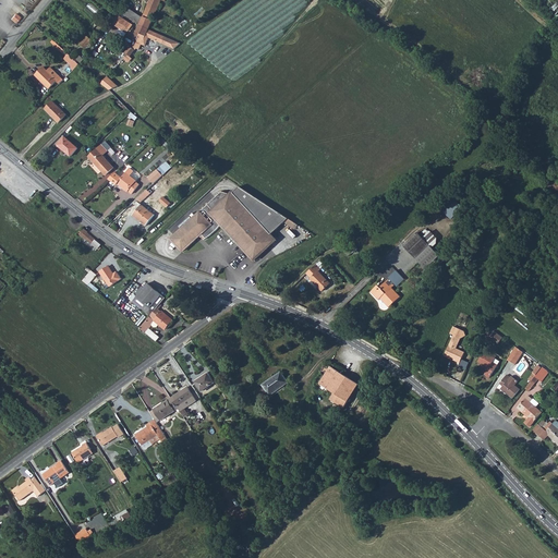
[(136,25),(145,29),(146,27),(154,10),(156,11),(160,2),(158,2),(158,0),(148,0),(141,16),(136,25)]
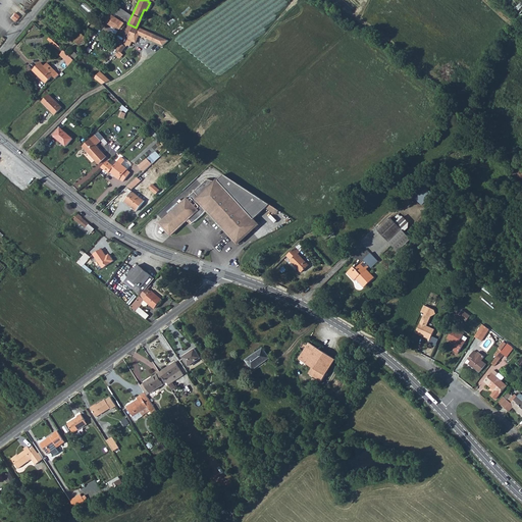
[(521,2),(519,0),(509,0),(521,11),(521,10),(521,2)]
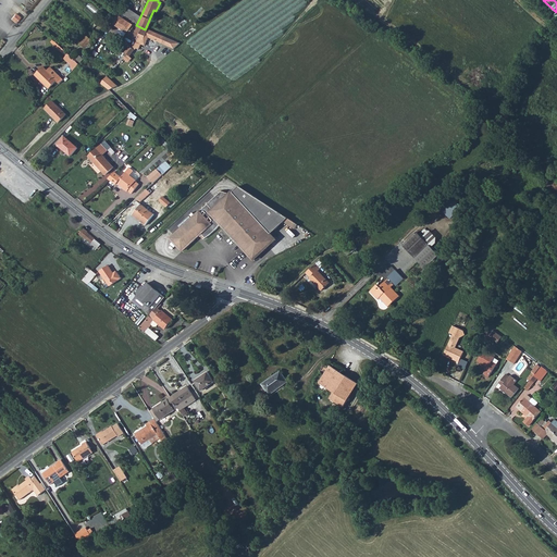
[(120,13),(124,16),(135,24),(136,25),(140,16),(124,7),(120,13)]
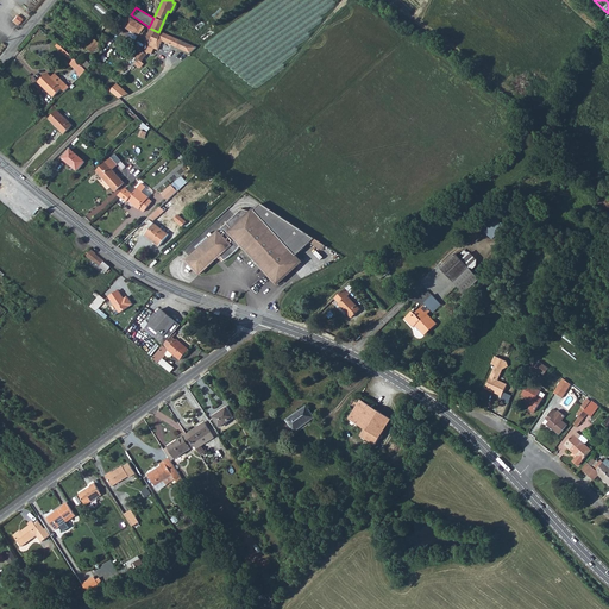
[(120,24),(126,30),(133,20),(126,16),(120,24)]
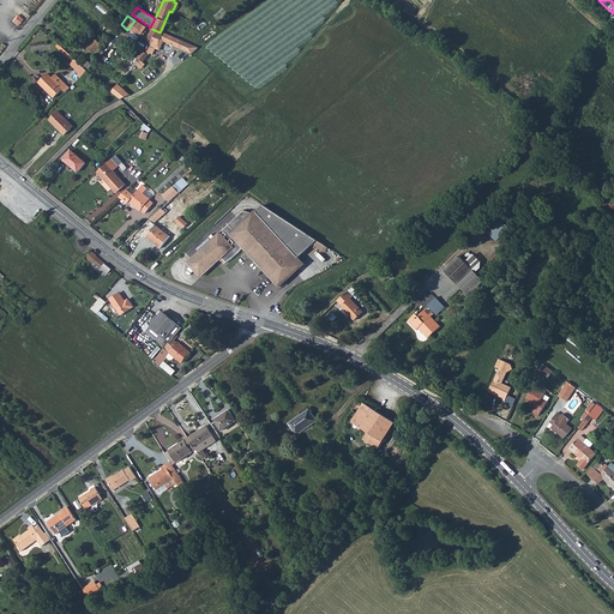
[(127,30),(134,34),(140,26),(142,25),(134,20),(127,30)]
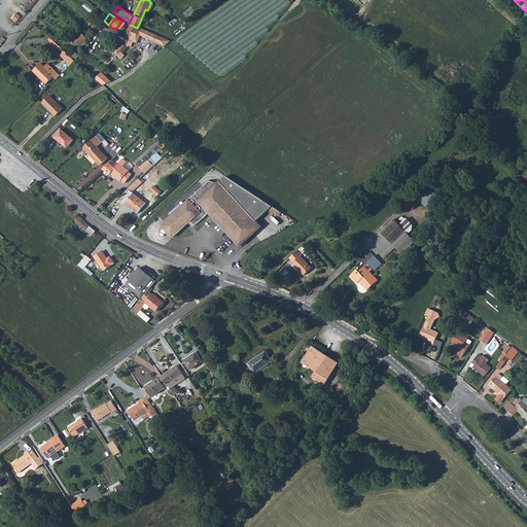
[(115,29),(117,30),(116,32),(119,34),(120,32),(121,34),(120,35),(126,39),(130,31),(135,33),(137,28),(129,24),(128,27),(120,23),(115,29)]
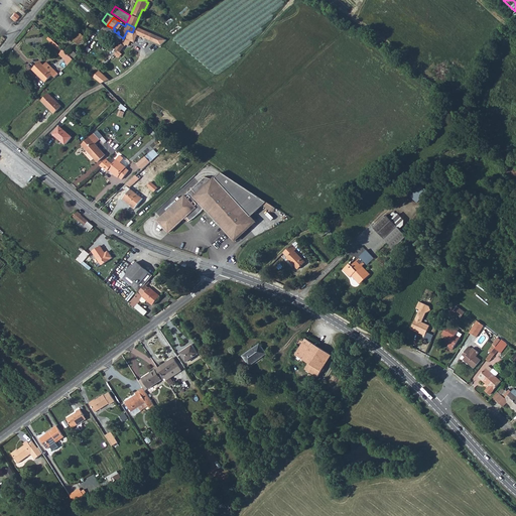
[(134,27),(132,32),(127,30),(123,38),(121,41),(120,42),(125,44),(127,39),(131,41),(134,33),(158,44),(164,38),(145,29),(135,25),(134,27)]
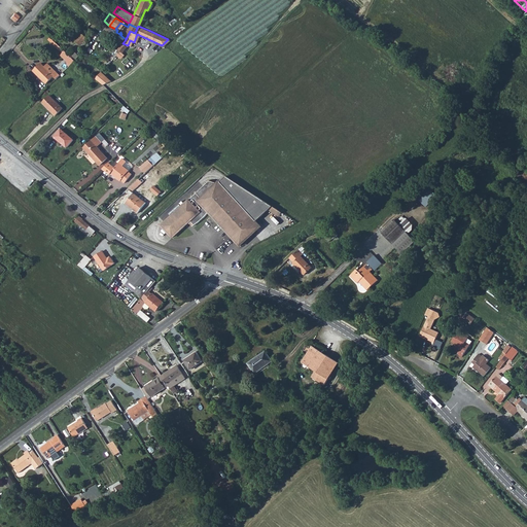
[(73,43),(77,46),(84,39),(80,35),(73,43)]
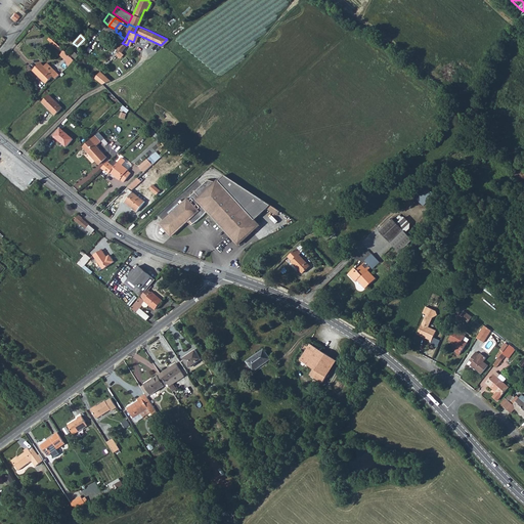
[(51,44),(60,52),(62,50),(58,46),(53,42),(51,44)]
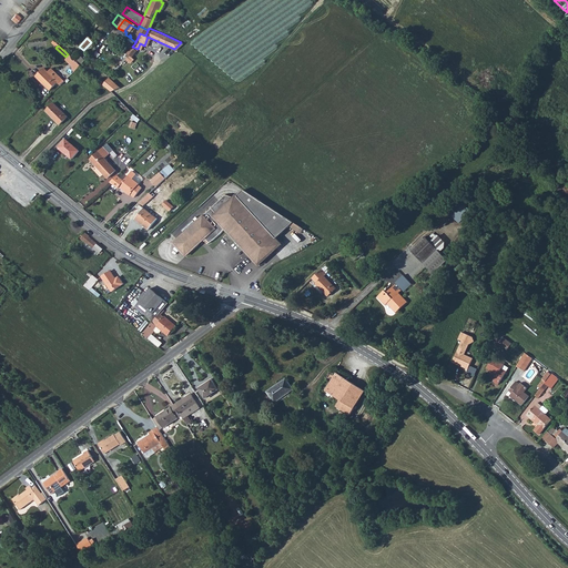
[(63,60),(69,64),(73,60),(68,54),(66,57),(63,60)]
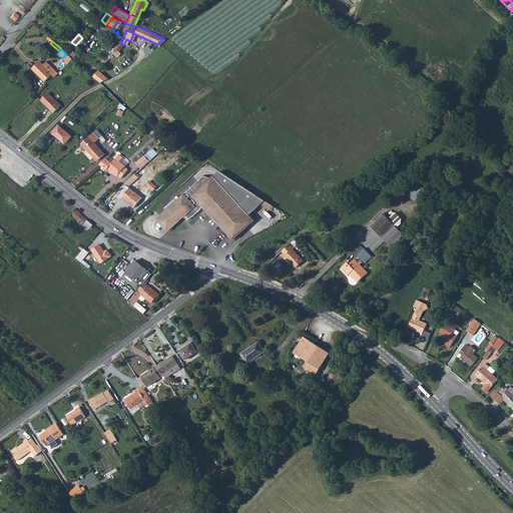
[(62,58),(63,59),(60,62),(64,66),(71,58),(66,54),(62,58)]
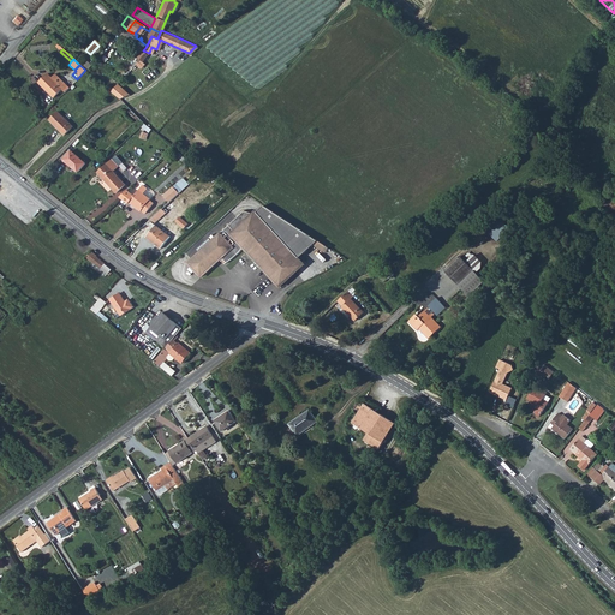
[(65,91),(69,88),(55,75),(52,78),(47,75),(39,84),(53,99),(63,89),(65,91)]
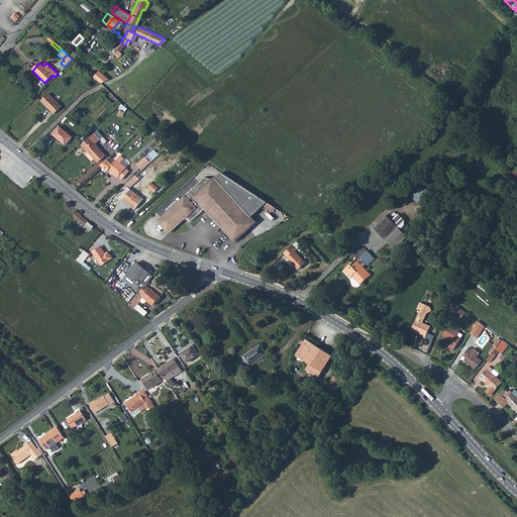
[(100,70),(93,77),(101,83),(109,79),(100,70)]
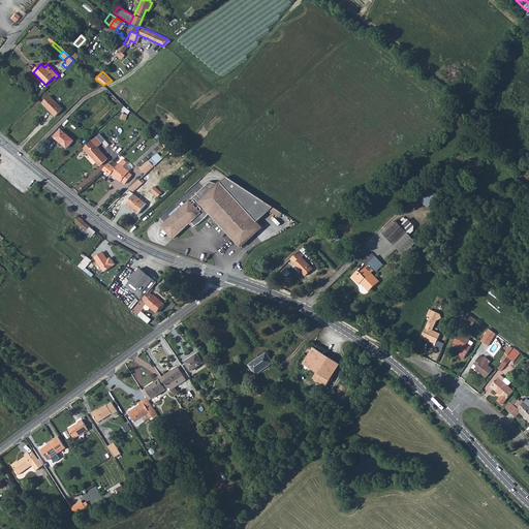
[(49,94),(40,102),(55,116),(62,107),(49,94)]
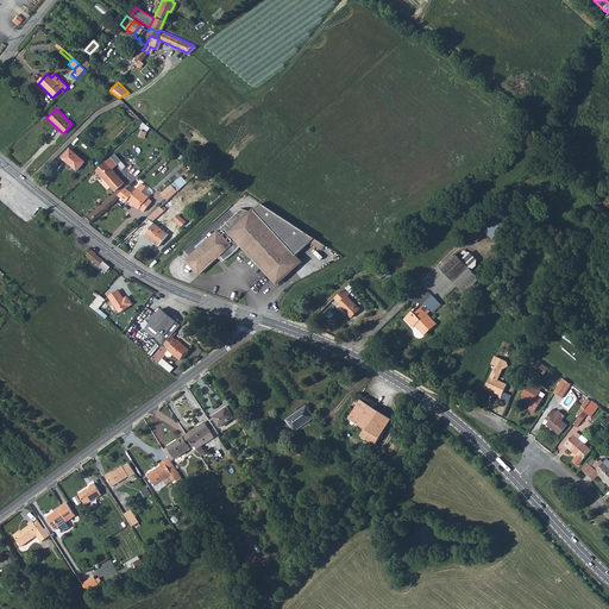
[(63,158),(77,171),(86,162),(71,149),(63,158)]
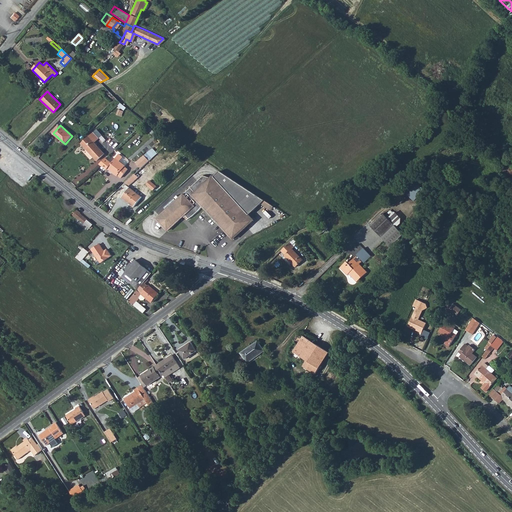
[(82,146),(98,162),(105,156),(95,144),(99,140),(94,135),(82,146)]
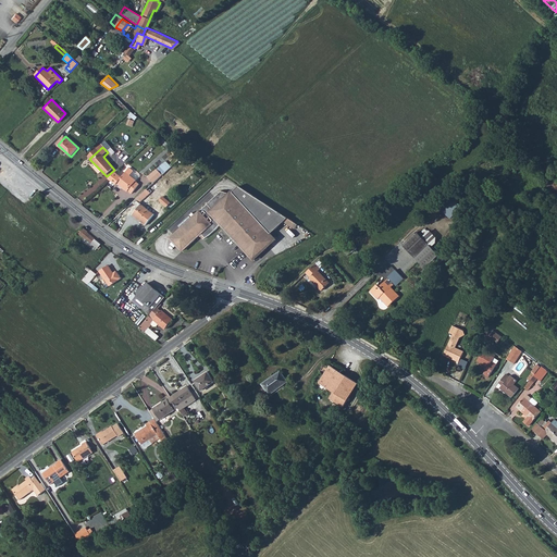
[(150,176),(156,182),(164,174),(158,168),(150,176)]
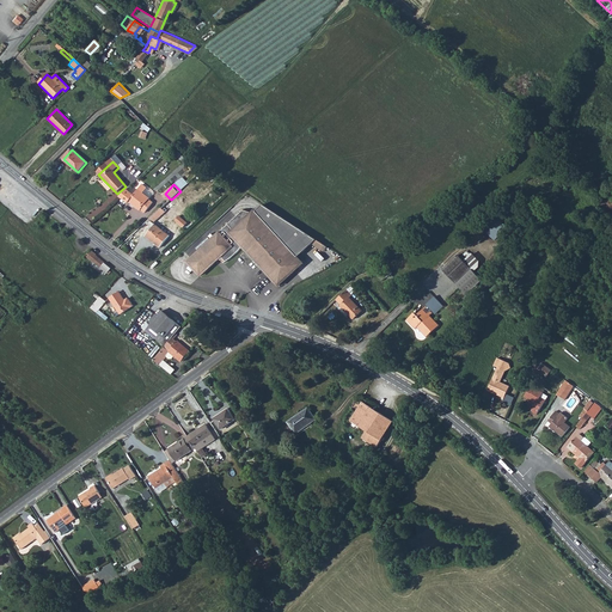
[(118,200),(127,207),(128,206),(129,204),(136,210),(134,212),(138,215),(139,214),(142,219),(152,209),(150,207),(150,206),(144,199),(148,195),(148,194),(144,190),(135,200),(127,191),(118,200)]
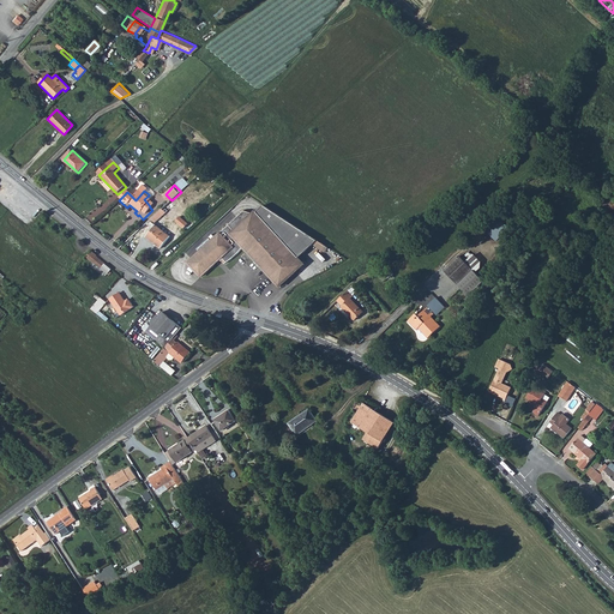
[(271,274),(281,284),(305,262),(300,256),(314,242),(326,250),(329,246),(264,205),(256,214),(247,211),(191,263),(203,276),(220,260),(222,262),(224,259),(228,262),(238,253),(246,245),(247,246),(246,247),(271,274)]
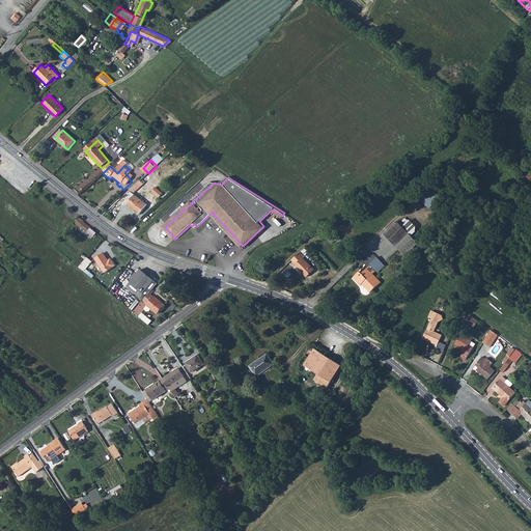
[(132,190),(135,193),(144,184),(141,180),(132,190)]
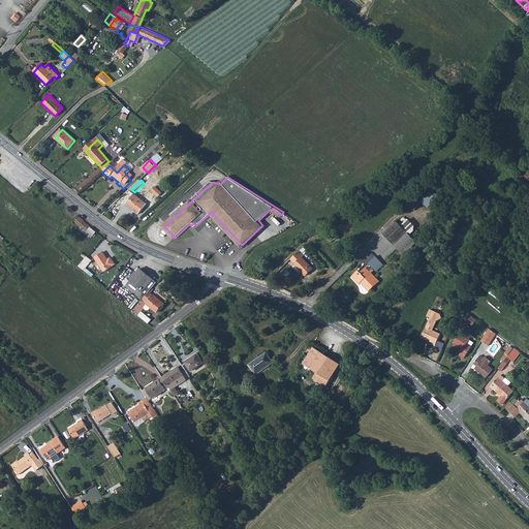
[(155,187),(152,190),(159,196),(162,192),(155,187)]
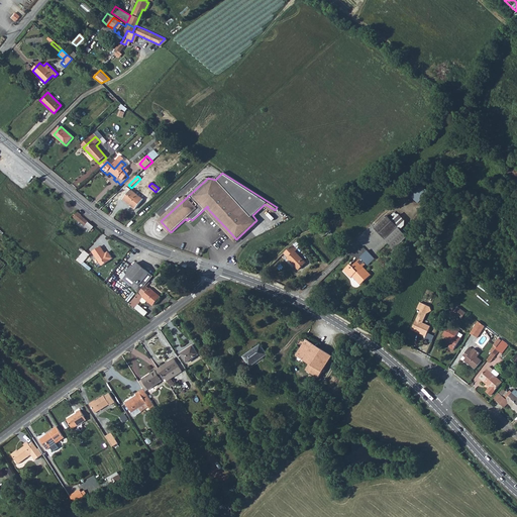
[(124,200),(136,209),(144,200),(132,190),(124,200)]
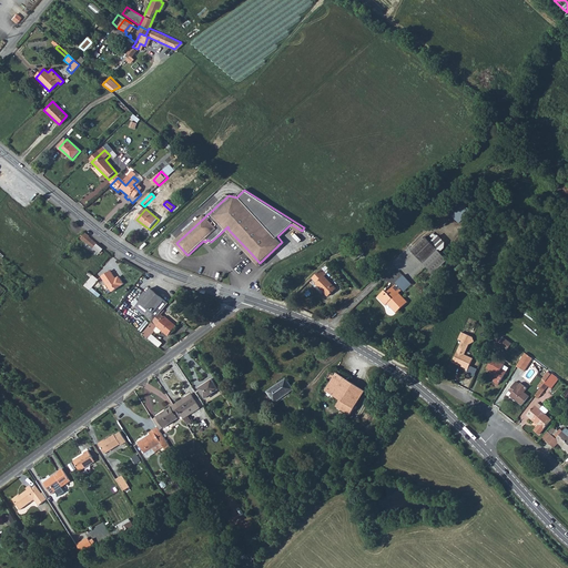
[(80,237),(85,242),(87,242),(84,244),(98,255),(100,253),(102,255),(104,252),(102,251),(103,249),(89,237),(90,236),(84,232),(80,237)]
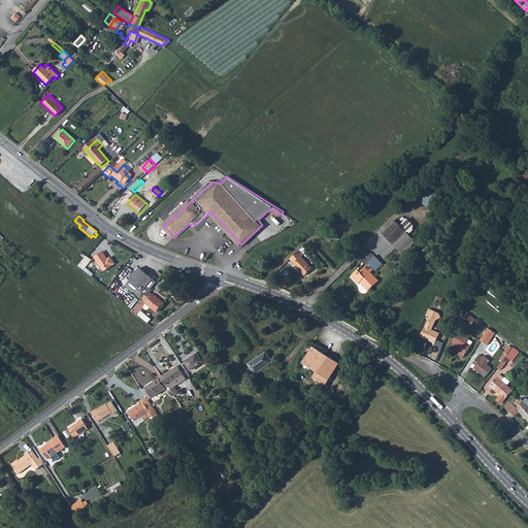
[(381,234),(393,246),(401,256),(415,243),(394,222),(381,234)]
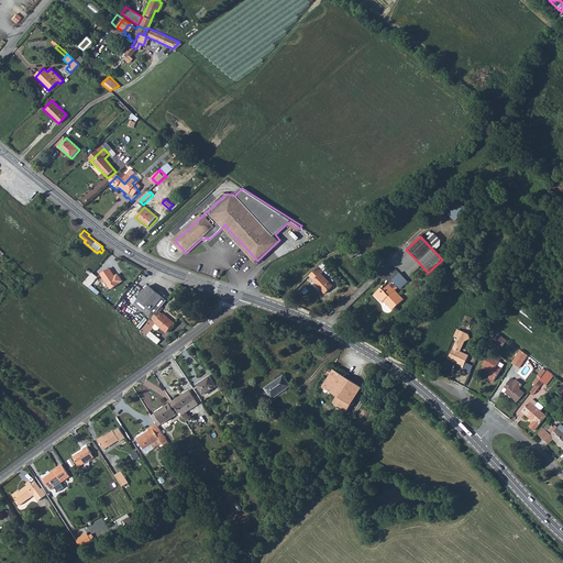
[(309,277),(313,282),(311,284),(324,296),(332,288),(320,275),(323,273),(319,268),(309,277)]
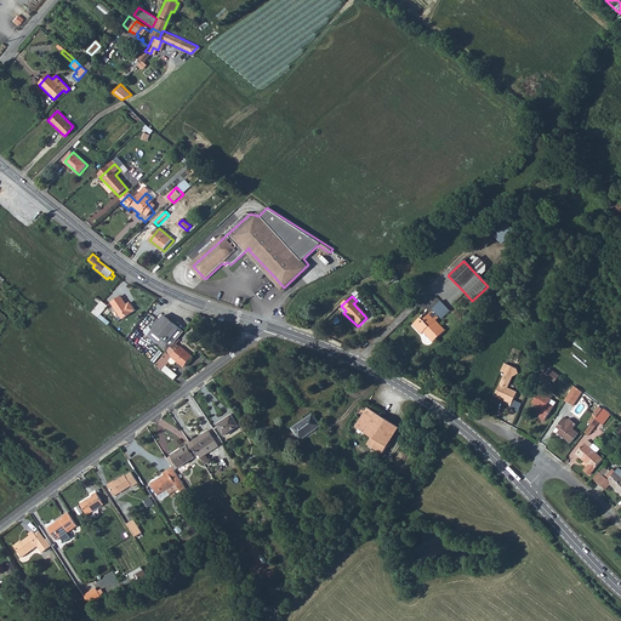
[(114,302),(124,319),(137,311),(134,305),(129,307),(129,306),(129,305),(123,297),(114,302)]
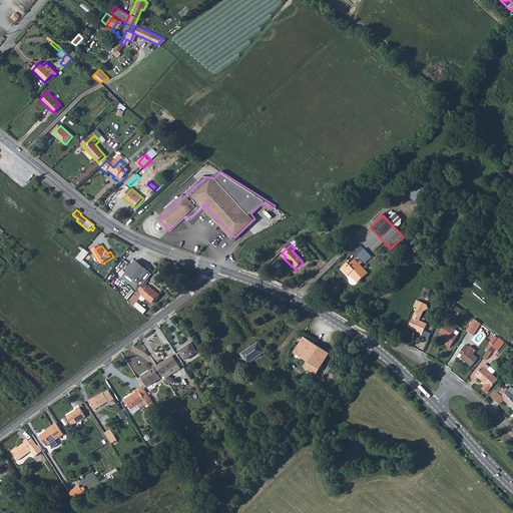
[(78,258),(82,262),(84,260),(90,251),(86,247),(78,258)]
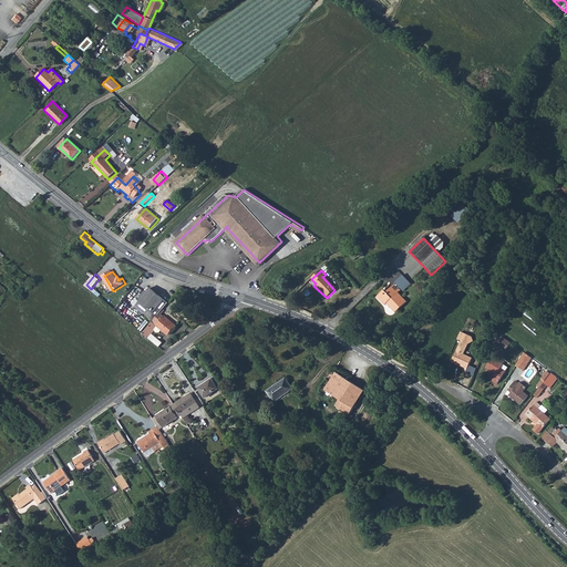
[(394,284),(385,292),(383,290),(375,298),(384,306),(387,303),(391,308),(395,312),(405,301),(397,292),(400,289),(398,288),(399,287),(403,290),(411,282),(401,275),(394,282),(395,284),(395,285),(394,284)]
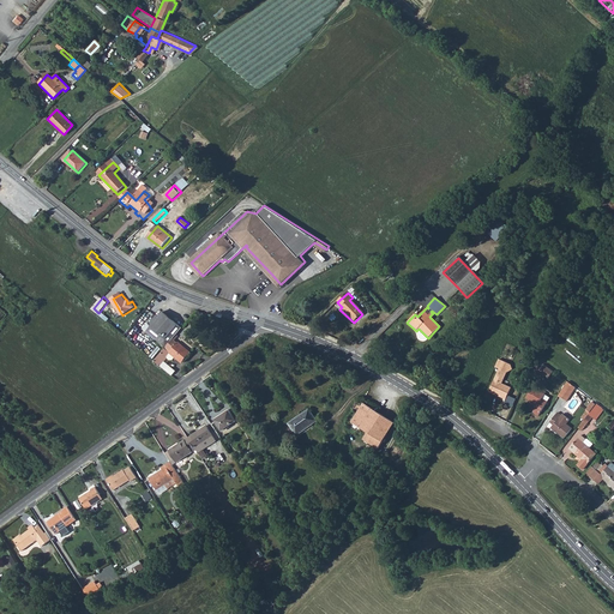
[(169,347),(175,339),(176,338),(186,327),(167,312),(163,317),(161,314),(152,324),(155,325),(150,331),(168,345),(169,347)]
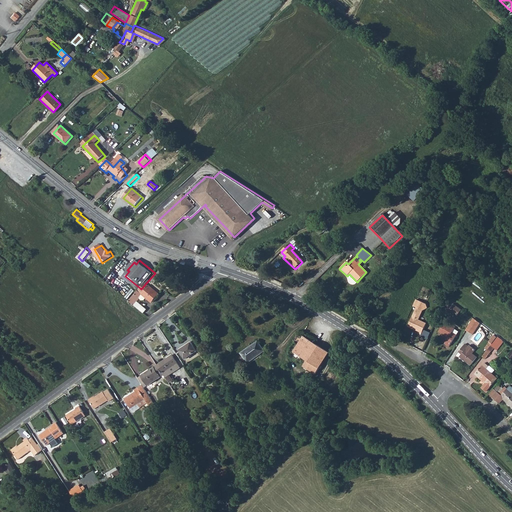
[(131,301),(136,305),(138,302),(141,298),(144,294),(154,303),(161,295),(146,283),(141,289),(131,301)]
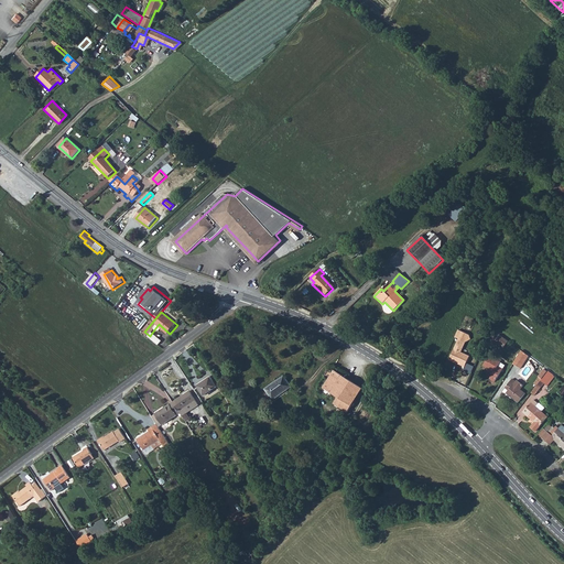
[(145,317),(139,327),(143,331),(150,321),(145,317)]
